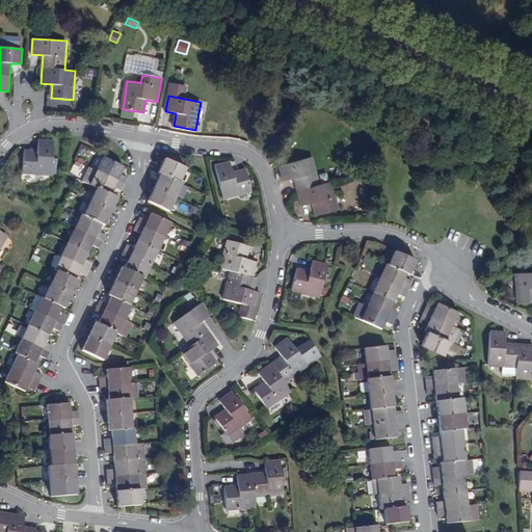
[(53,175),(55,141),(40,140),(38,152),(25,151),(24,173),(53,175)]
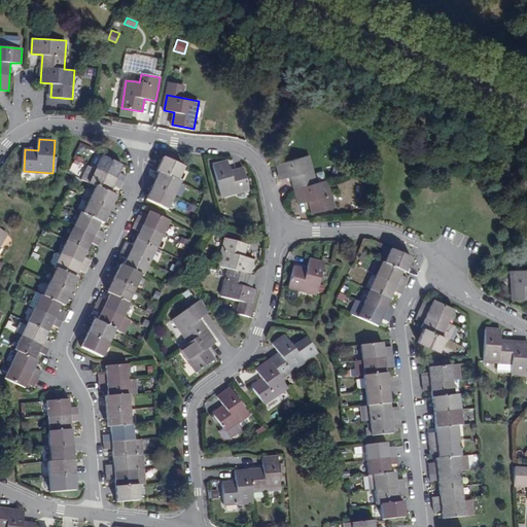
[(120,172),(125,165),(104,154),(97,169),(91,166),(83,179),(90,182),(98,186),(84,214),(81,212),(56,267),(59,269),(46,295),(42,294),(38,292),(32,306),(36,308),(16,349),(19,350),(6,378),(27,388),(29,383),(36,387),(40,379),(44,371),(37,367),(40,360),(37,359),(41,352),(47,355),(50,348),(54,342),(47,339),(50,331),(54,324),(61,328),(64,321),(67,315),(60,311),(63,305),(66,306),(73,292),(79,279),(76,277),(79,270),(86,273),(90,267),(93,260),(86,256),(90,250),(93,243),(100,246),(103,239),(106,233),(99,230),(102,222),(105,223),(112,210),(118,197),(111,192),(114,185),(121,188),(125,182),(128,175),(120,172)]
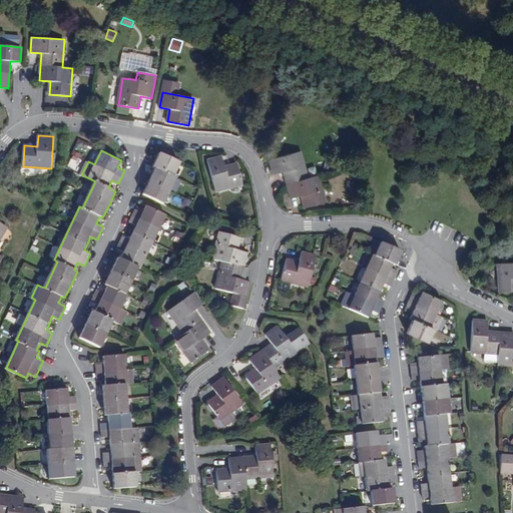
[(301,151),(270,159),(274,174),(284,171),(292,198),(302,195),(306,207),(326,201),(319,175),(309,178),(301,151)]
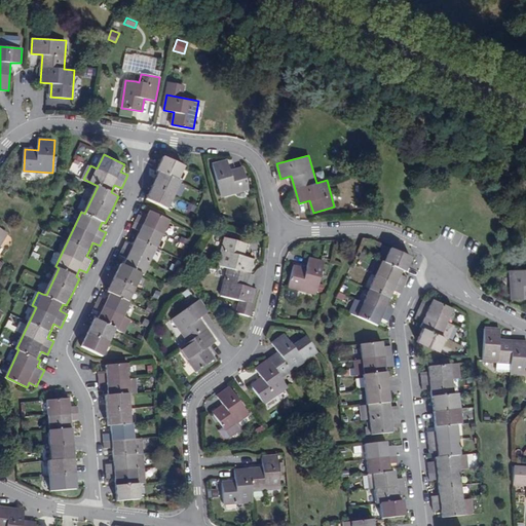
[(184,165),(163,156),(157,170),(159,171),(153,184),(147,199),(167,209),(180,181),(178,180),(184,165)]
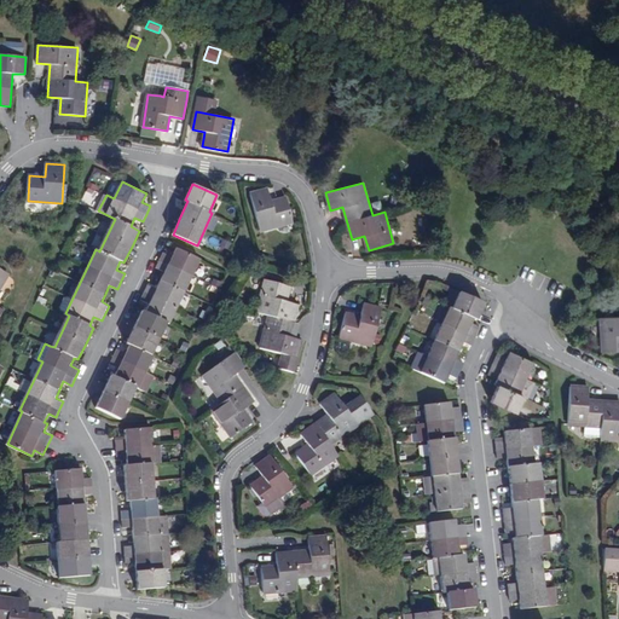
[(270,189),(250,194),(261,231),(294,223),(288,197),(273,202),(270,189)]
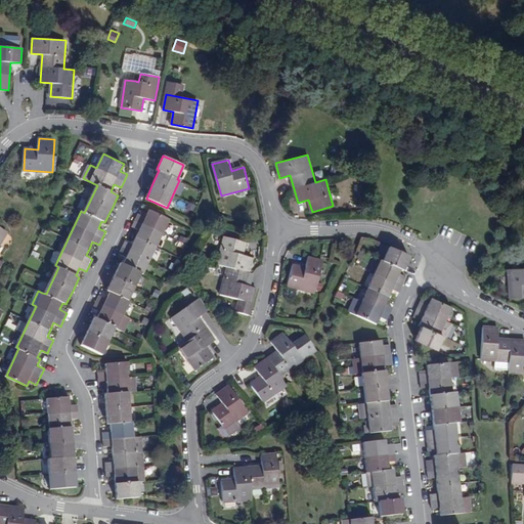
[(22,210),(24,202),(15,200),(13,207),(22,210)]
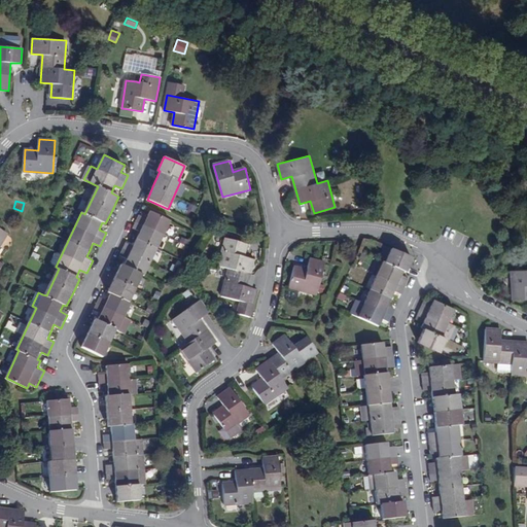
[(133,320),(126,316),(132,303),(129,302),(142,274),(145,275),(171,220),(151,211),(147,218),(140,215),(137,221),(134,227),(141,231),(137,238),(134,245),(127,242),(124,248),(120,255),(128,258),(125,266),(121,264),(115,278),(109,292),(111,293),(108,300),(101,296),(98,303),(94,310),(102,314),(99,320),(96,319),(89,332),(82,347),(103,356),(116,329),(118,330),(126,334),(133,320)]
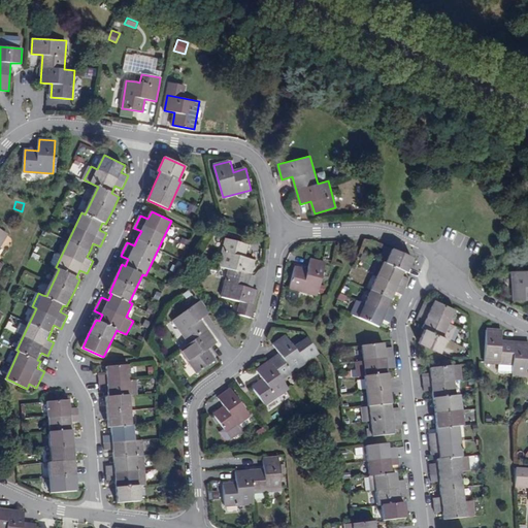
[(0,248),(8,234),(0,228),(0,268),(3,263),(0,261),(0,248)]
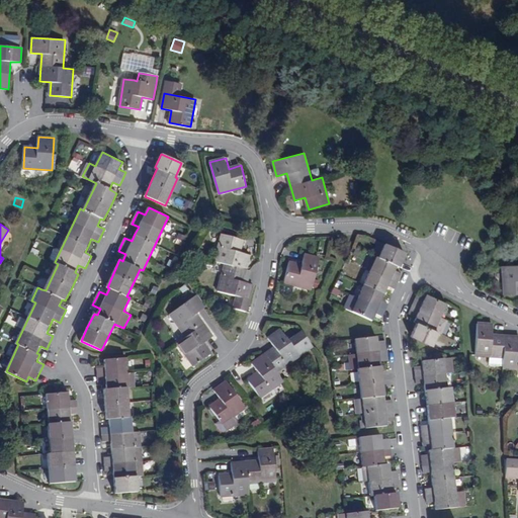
[(178,233),(173,243),(180,246),(185,236),(178,233)]
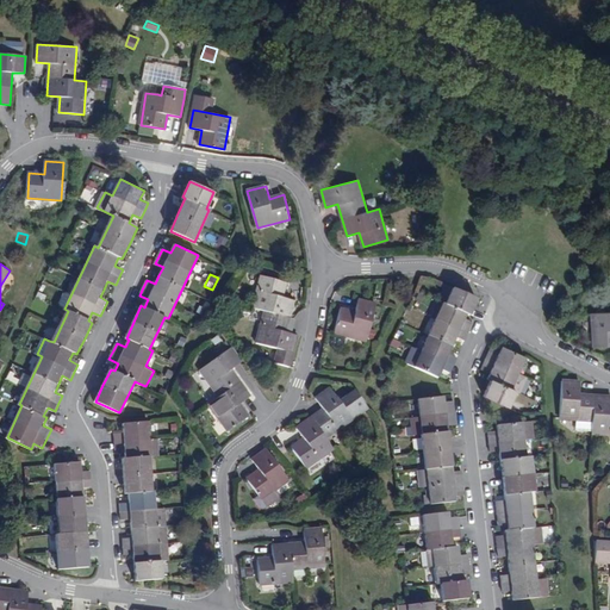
[(287,282),(262,275),(254,307),(266,311),(257,343),(279,349),(275,362),(290,367),(299,335),(287,331),(291,317),(296,300),(282,297),(287,282)]
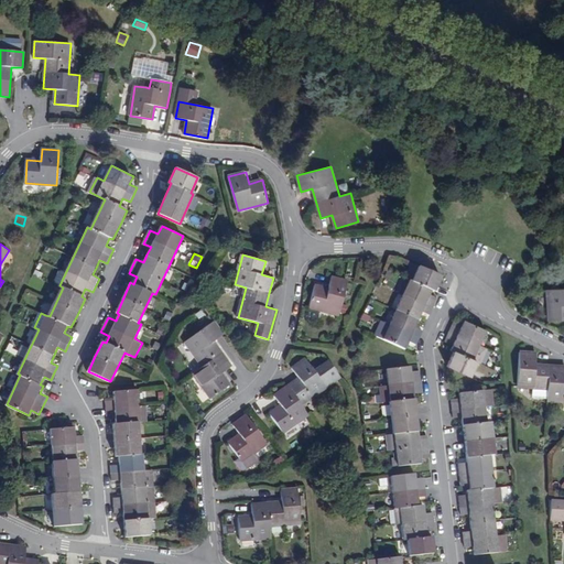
[(435,291),(442,277),(420,267),(413,281),(411,280),(390,324),(382,321),(376,335),(383,338),(405,348),(409,340),(418,345),(420,338),(423,331),(416,327),(420,320),(423,312),(431,315),(434,308),(437,301),(430,297),(433,290),(435,291)]
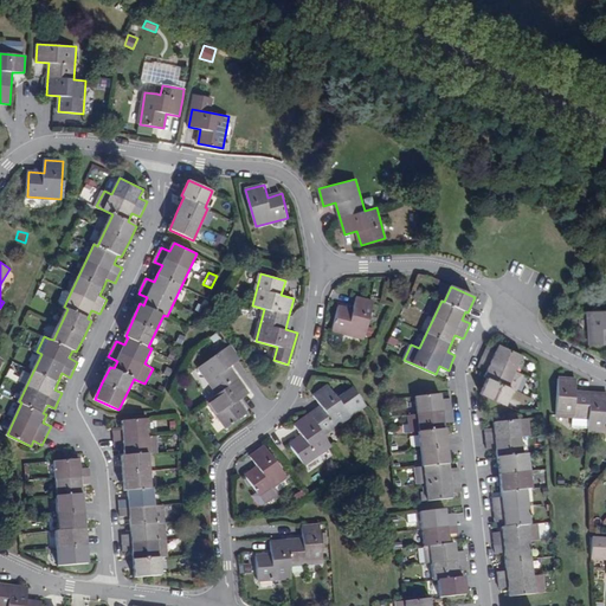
[(65,305),(71,291),(68,290),(64,291),(60,301),(60,303),(65,305)]
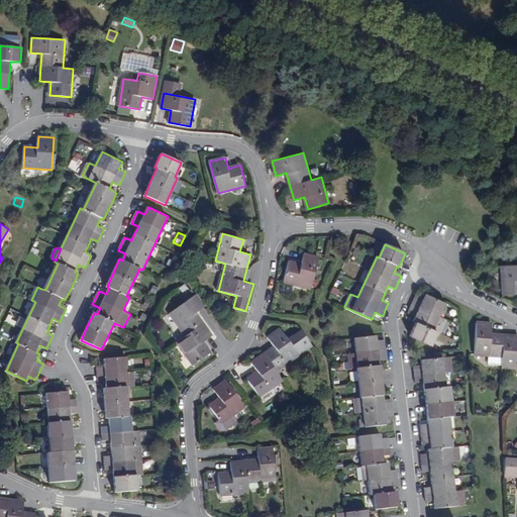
[(319,257),(305,254),(302,265),(289,262),(284,282),(311,289),(319,257)]
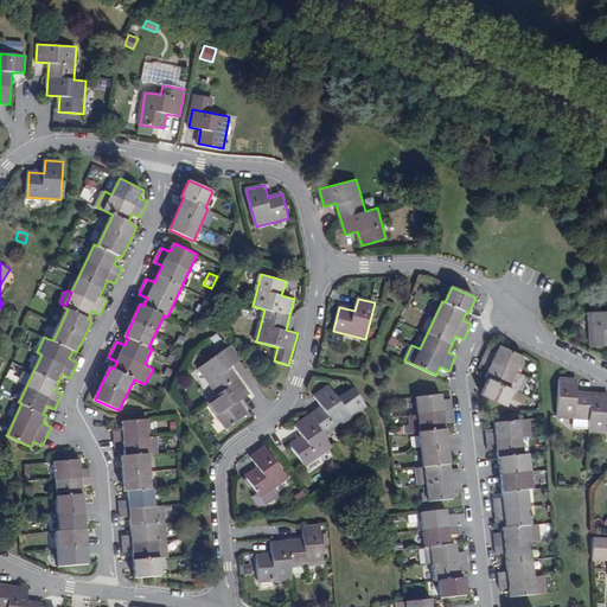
[(606,312),(585,314),(586,347),(606,345),(606,312)]
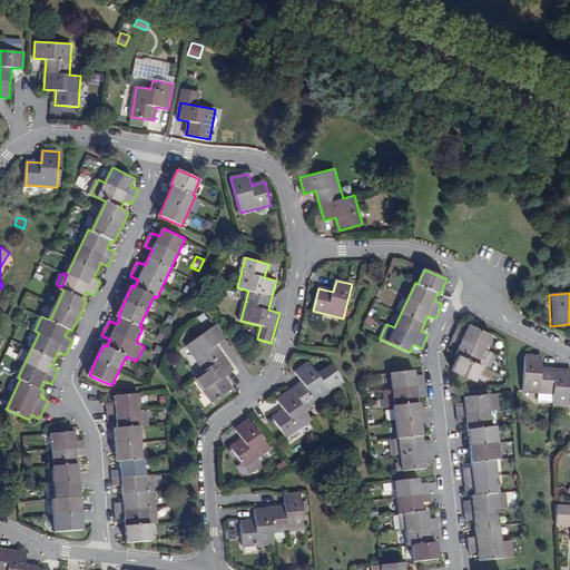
[(474,380),(481,364),(487,367),(493,352),(484,349),(491,333),(470,323),(467,330),(461,327),(457,335),(454,342),(460,344),(455,353),(459,355),(452,371),(474,380)]
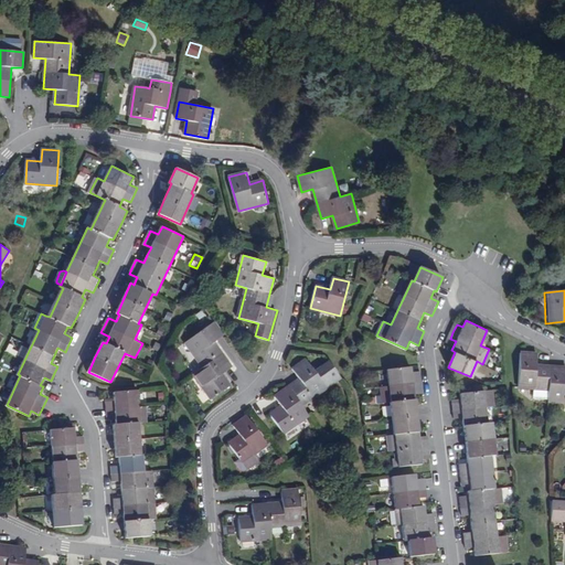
[(225,336),(215,321),(185,342),(203,368),(193,374),(212,400),(231,386),(223,374),(233,368),(215,343),(223,338),(225,336)]
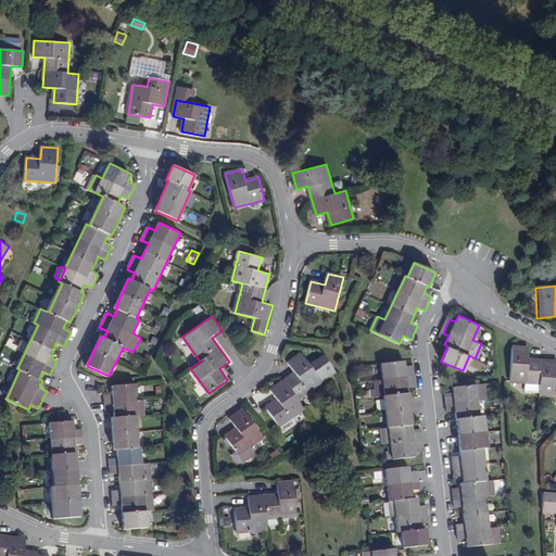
[(525,392),(540,393),(540,395),(555,395),(555,361),(542,361),(529,359),(529,349),(513,348),(510,381),(526,382),(525,392)]
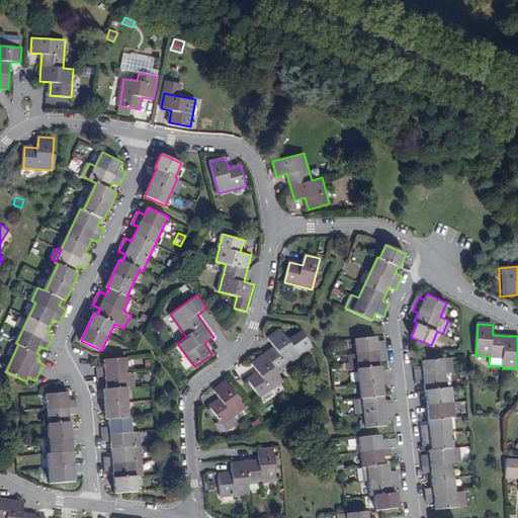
[(289,341),(280,329),(268,338),(274,347),(264,354),(252,363),(258,371),(247,379),(260,398),(283,380),(277,371),(299,355),(314,346),(303,332),(289,341)]
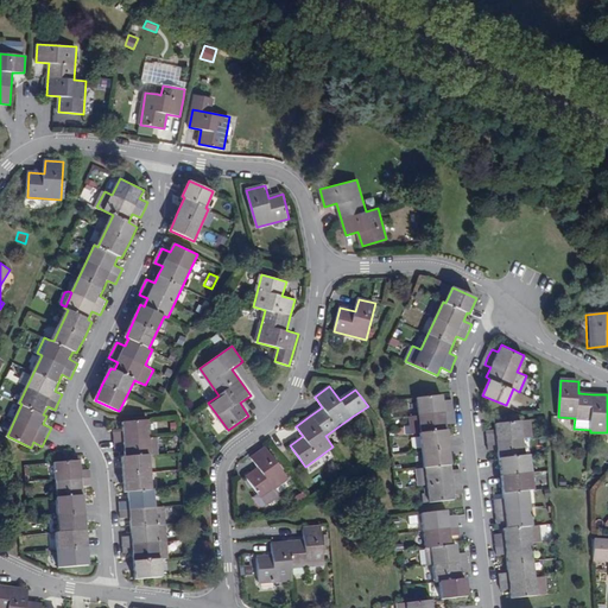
[(412,435),(420,434),(425,468),(419,468),(420,486),(426,486),(429,504),(455,500),(454,495),(463,494),(462,481),(461,469),(451,470),(451,464),(449,447),(447,430),(447,422),(455,420),(454,411),(453,400),(444,401),(443,394),(417,398),(419,416),(410,417),(412,435)]
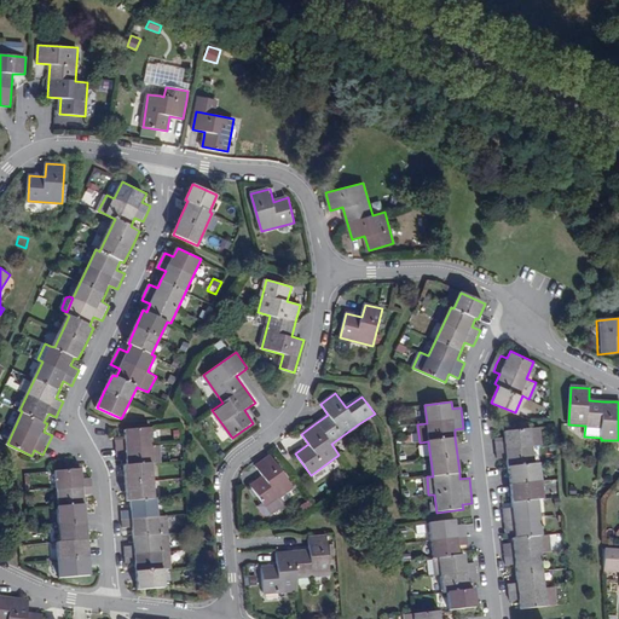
[(169,515),(160,516),(158,498),(155,499),(151,463),(156,463),(152,427),(126,429),(126,439),(117,440),(119,449),(119,457),(128,456),(128,466),(126,466),(127,484),(128,502),(132,501),(132,509),(123,510),(123,520),(128,526),(133,527),(134,534),(134,545),(126,547),(126,554),(127,563),(137,562),(138,573),(139,590),(166,588),(165,571),(174,570),(169,515)]
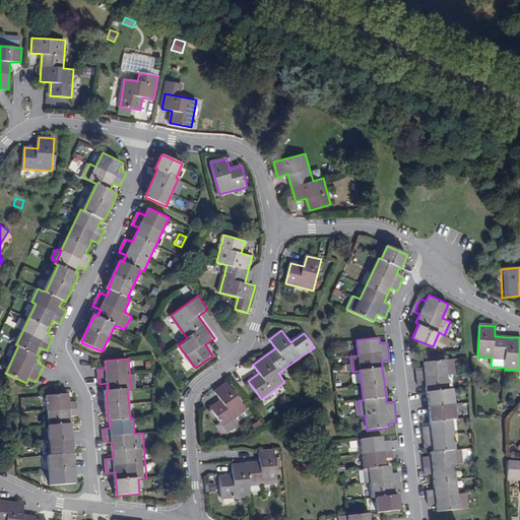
[(454,359),(446,360),(424,363),(425,370),(416,371),(417,378),(418,385),(427,384),(427,392),(429,407),(430,421),(431,430),(424,430),(425,438),(425,443),(433,442),(434,452),(431,452),(431,460),(425,460),(426,467),(427,474),(433,473),(434,482),(434,490),(428,491),(429,498),(430,505),(436,504),(437,511),(459,509),(467,509),(466,494),(465,494),(457,495),(456,479),(455,464),(463,463),(461,449),(455,450),(453,419),(455,419),(452,389),(449,390),(448,375),(456,374),(454,359)]
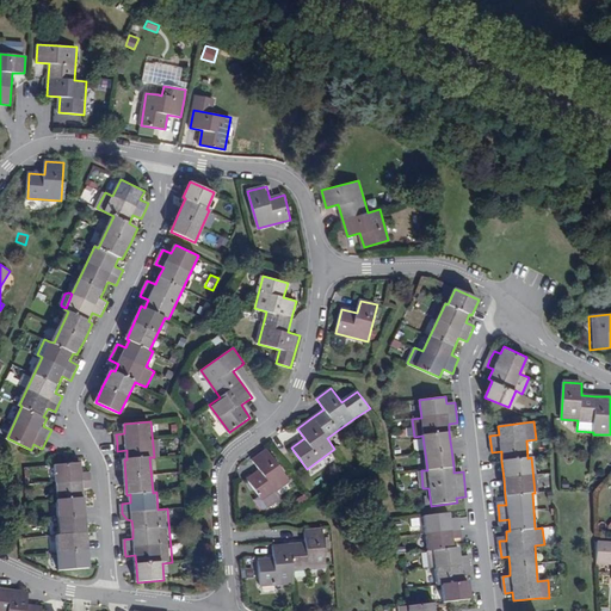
[(290,481),(267,450),(253,461),(260,470),(247,480),(260,498),(263,500),(277,491),(290,481)]
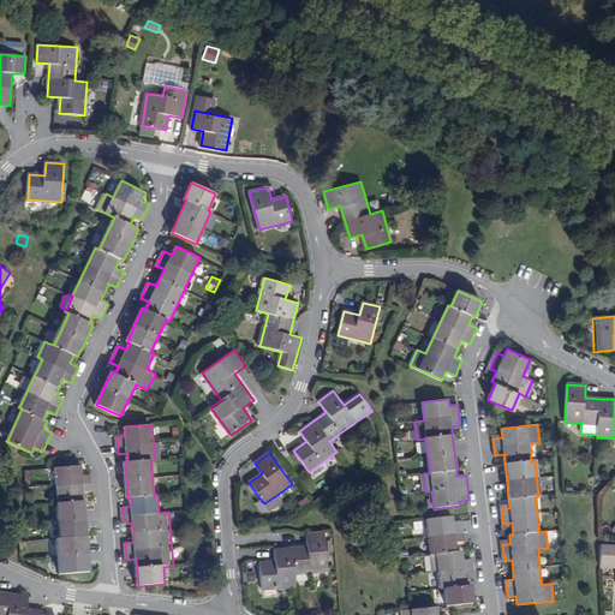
[(95,491),(93,473),(83,475),(82,466),(55,469),(63,538),(58,539),(61,574),(91,572),(84,491),(95,491)]
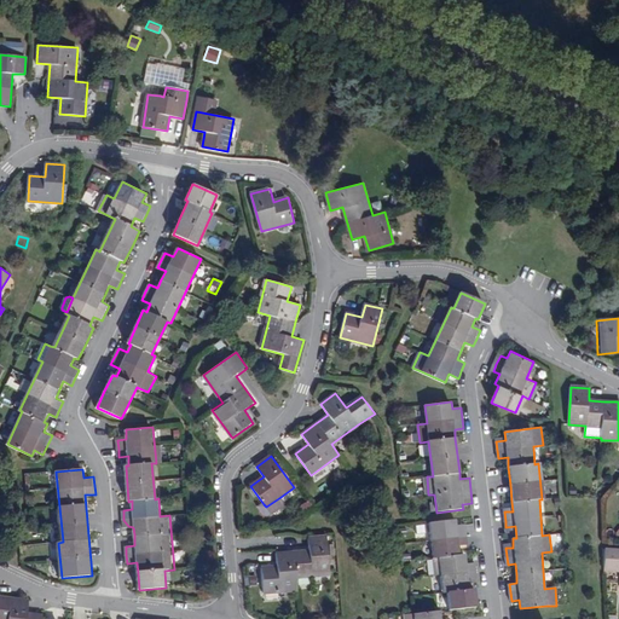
[(266,507),(264,504),(259,507),(265,516),(268,516),(271,516),(284,507),(284,503),(281,497),(266,507)]
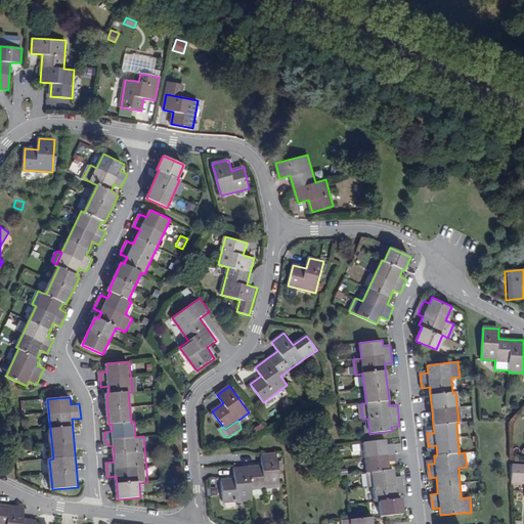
[(386,440),(363,442),(366,473),(365,473),(367,487),(373,487),(375,501),(380,500),(381,517),(403,515),(401,498),(397,498),(396,491),(404,490),(403,483),(402,476),(395,477),(394,470),(389,470),(388,463),(396,462),(395,454),(394,446),(387,447),(386,440)]
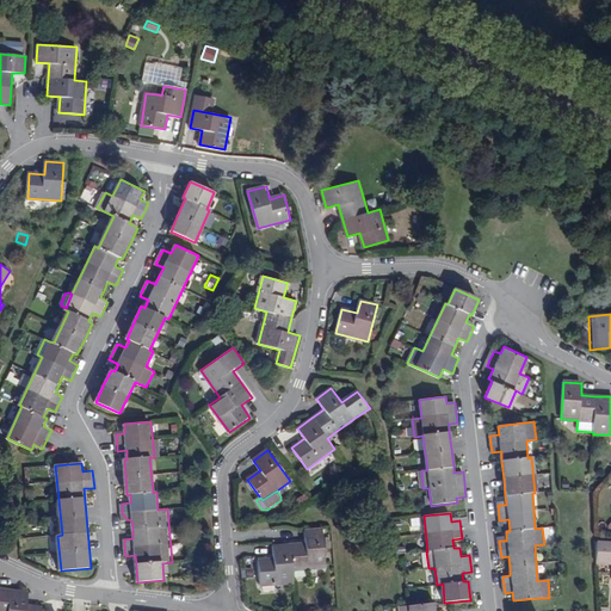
[(326,567),(322,529),(304,531),(306,543),(273,547),(275,559),(258,560),(260,586),(296,582),(295,569),(326,567)]
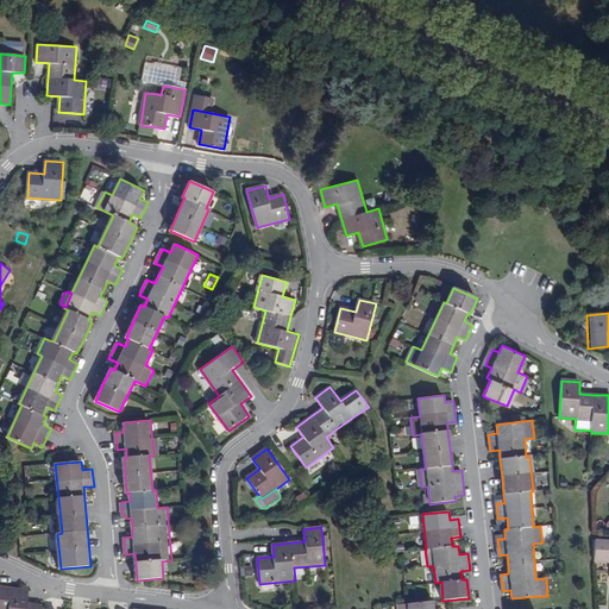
[(608,541),(595,541),(592,579),(608,579),(608,541)]
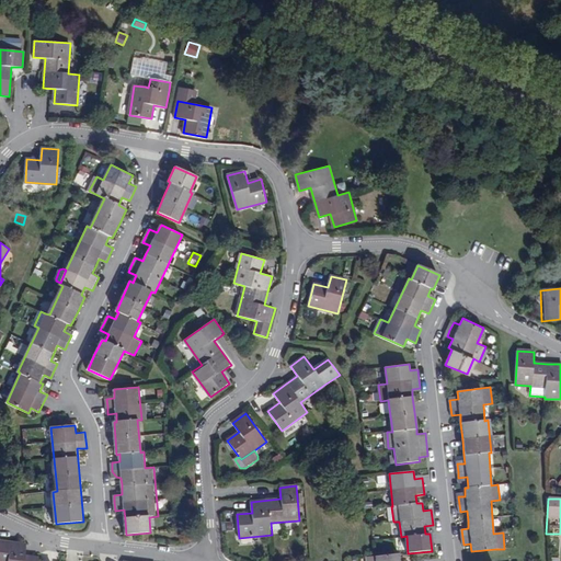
[(493,534),(502,533),(501,517),(492,517),(493,534)]
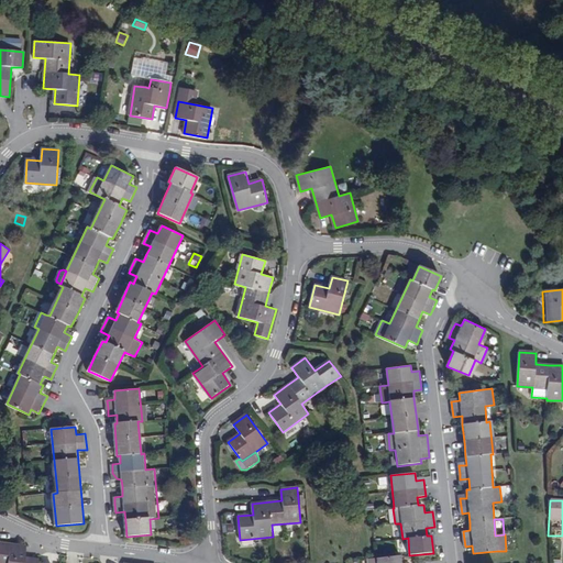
[(0,562),(42,562),(40,562),(40,560),(26,558),(28,545),(0,542),(0,562)]
